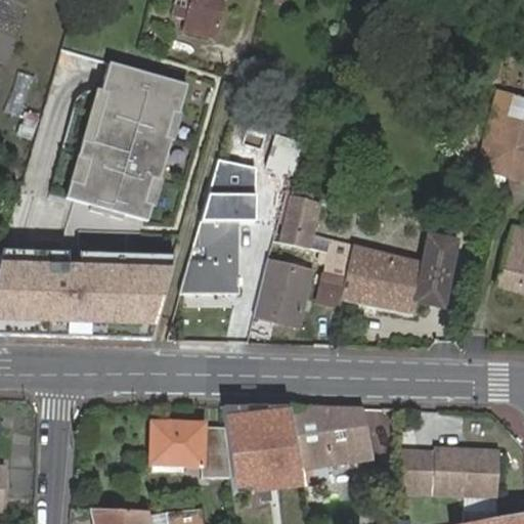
[(132,0),(131,8),(149,10),(150,0),(132,0)]
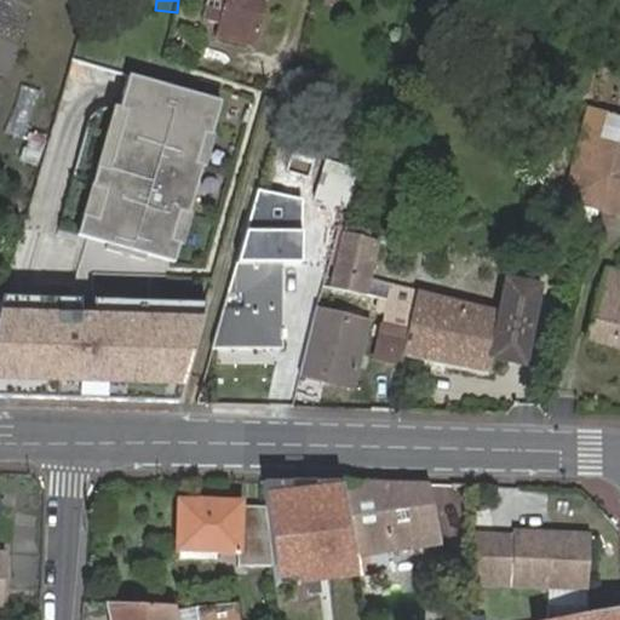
[(223,0),(216,35),(256,45),(267,3),(257,0),(223,0)]
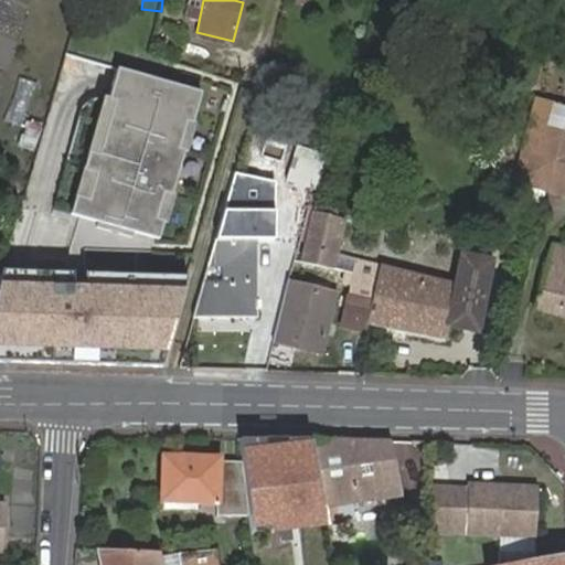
[(171,194),(185,149),(179,148),(187,121),(193,124),(202,92),(117,66),(108,97),(114,99),(98,151),(87,148),(82,167),(95,170),(87,195),(75,192),(70,211),(97,219),(95,224),(130,234),(132,230),(159,237),(163,220),(156,217),(163,192),(171,194)]
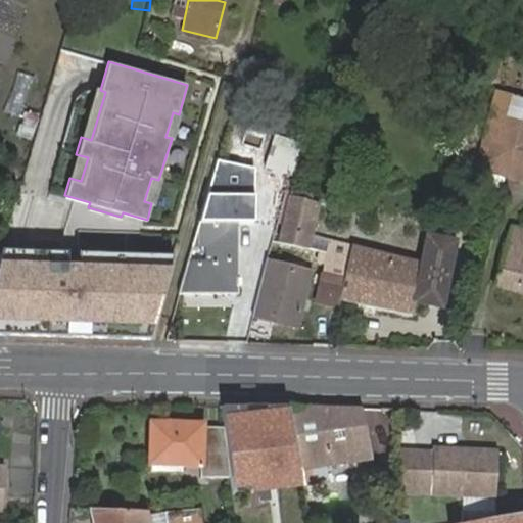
[(91,140),(105,92),(100,90),(95,89),(81,137),(91,140)]
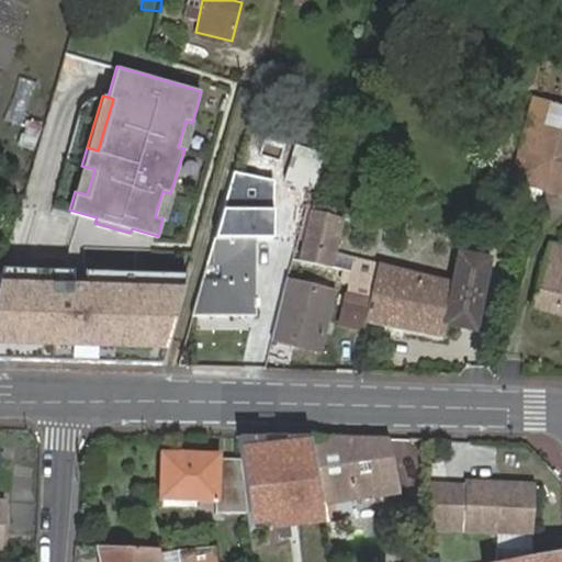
[(529,124),(560,134),(561,126),(561,110),(536,102),(529,124)]
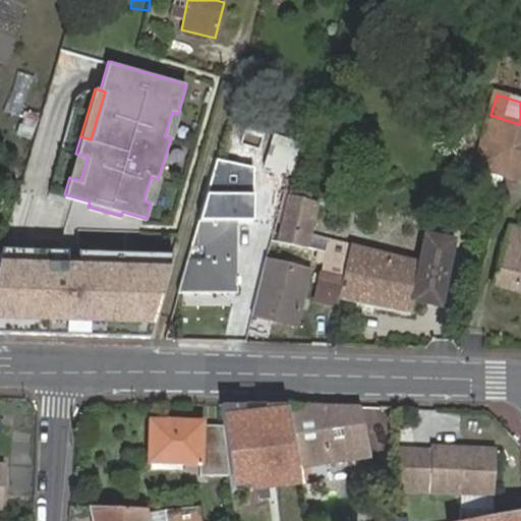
[(171,137),(178,114),(172,112),(165,136),(171,137)]
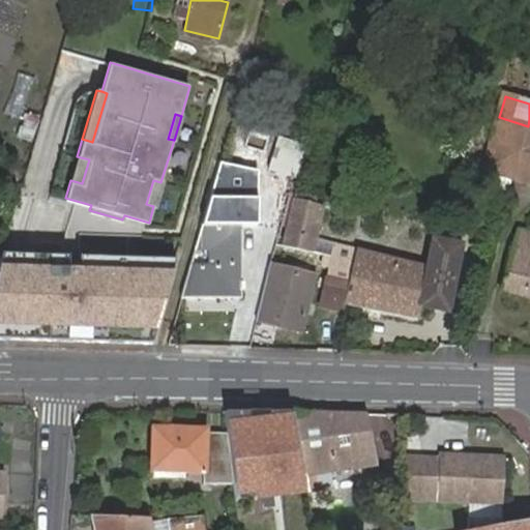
[(513,180),(528,126),(499,117),(484,171),(513,180)]
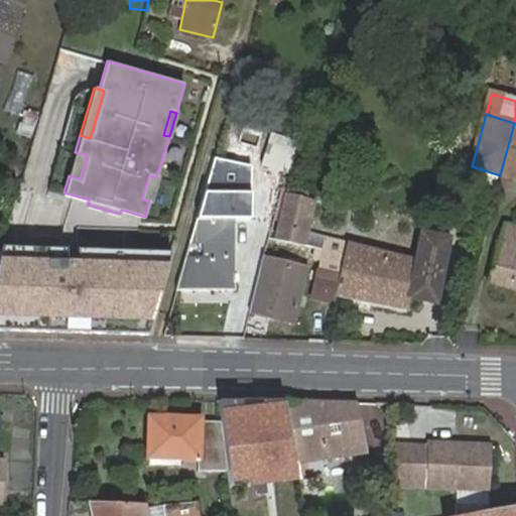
[(515,116),(514,123),(500,175),(515,179),(515,116)]
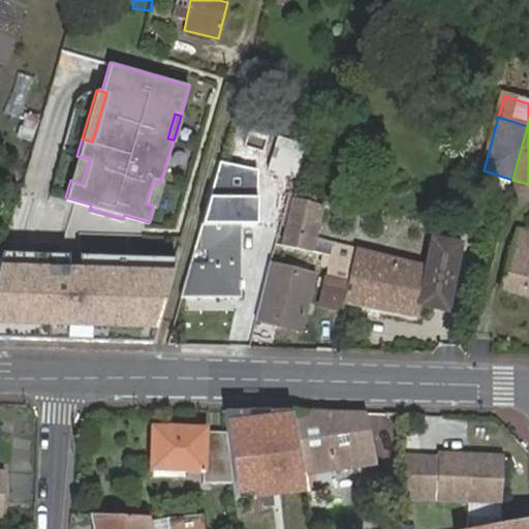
[(297,175),(305,144),(289,141),(283,170),(297,175)]
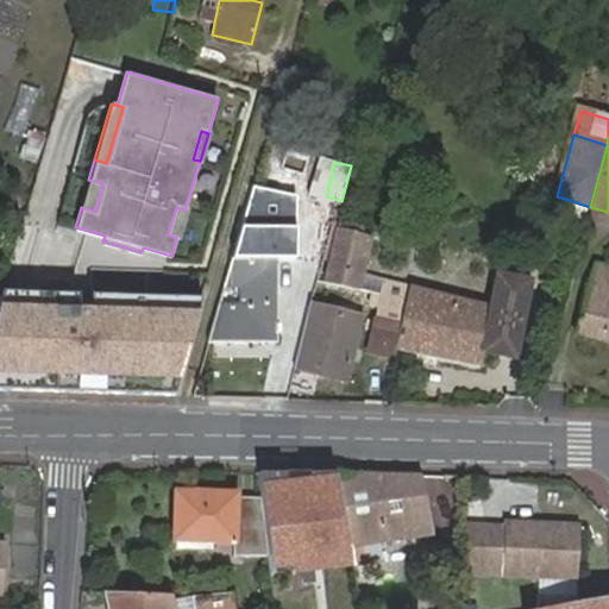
[(94,211),(102,183),(88,180),(81,207),(94,211)]
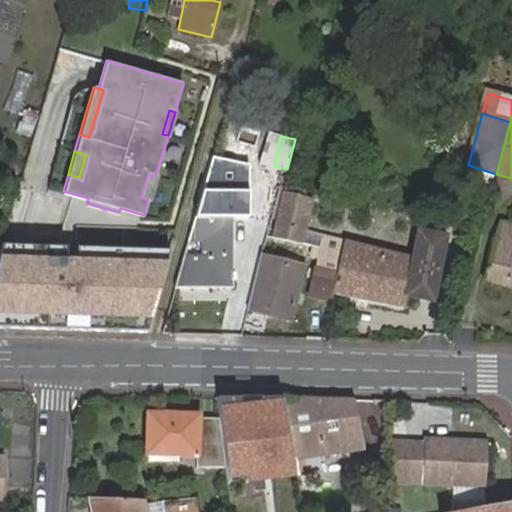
[(148,199),(155,176),(148,174),(141,197),(148,199)]
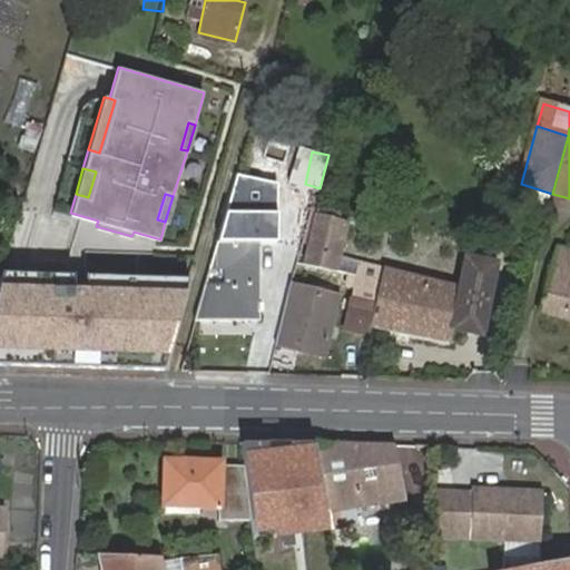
[(335,210),(318,206),(317,214),(333,218),(335,210)]
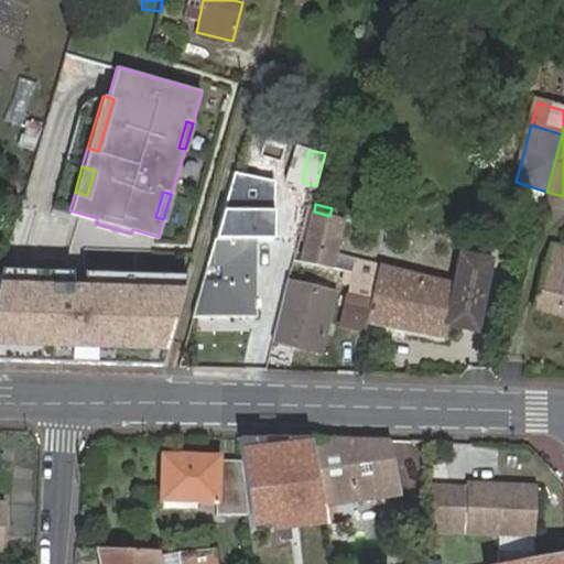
[(223,209),(191,315),(257,316),(258,240),(275,239),(277,209),(223,209)]
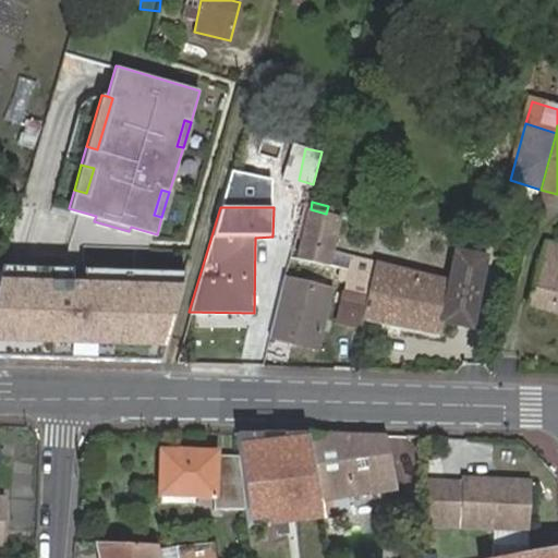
[(343,218),(326,214),(311,209),(298,258),(336,268),(350,271),(348,281),(350,281),(371,287),(363,318),(439,337),(443,322),(472,329),(488,261),(459,254),(451,284),(334,253),(343,218)]
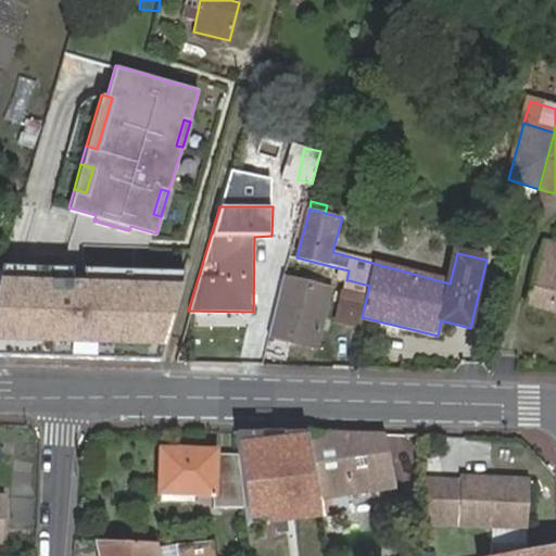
[(528,301),(555,307),(555,242),(544,240),(528,301)]
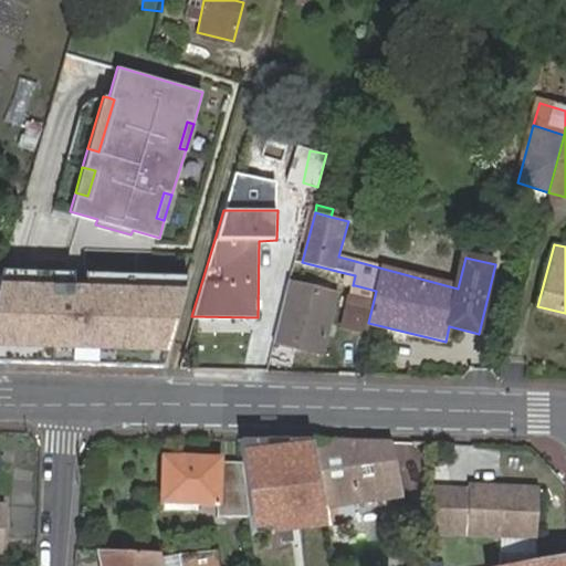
[(0,363),(159,370),(188,276),(0,269),(0,363)]
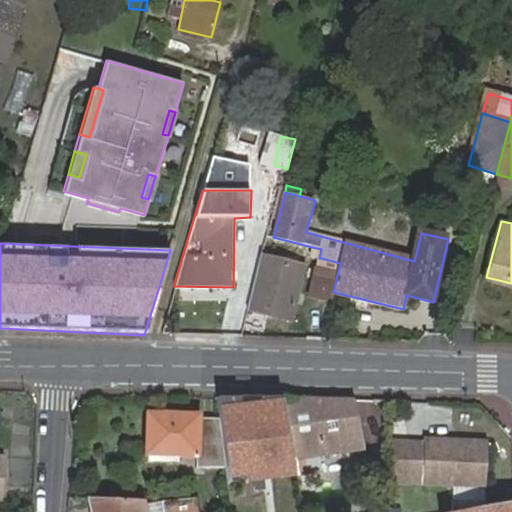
[(321,249),(308,246),(305,258),(318,262),(319,258),(321,249)]
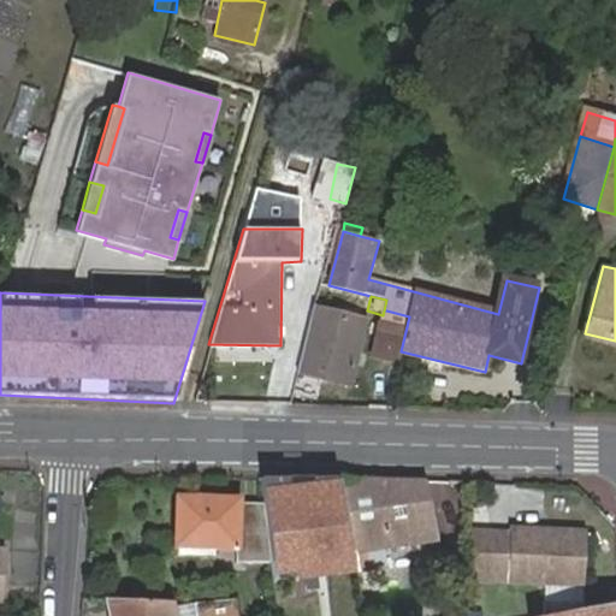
[(378,349),(401,355),(401,351),(409,317),(386,311),(378,349)]
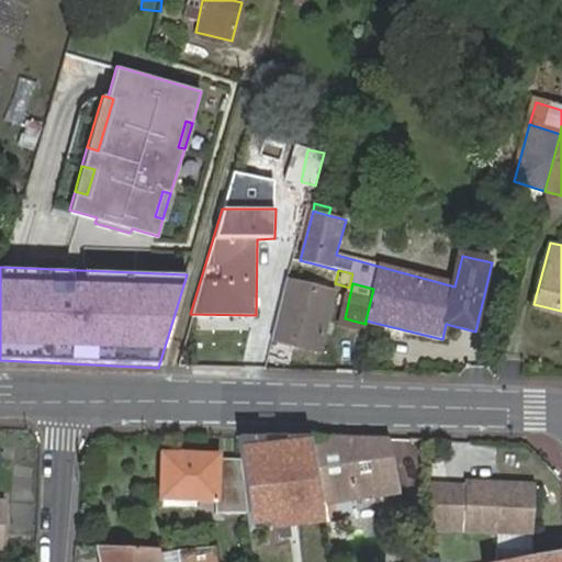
[(288,287),(271,345),(319,357),(334,301),(288,287)]
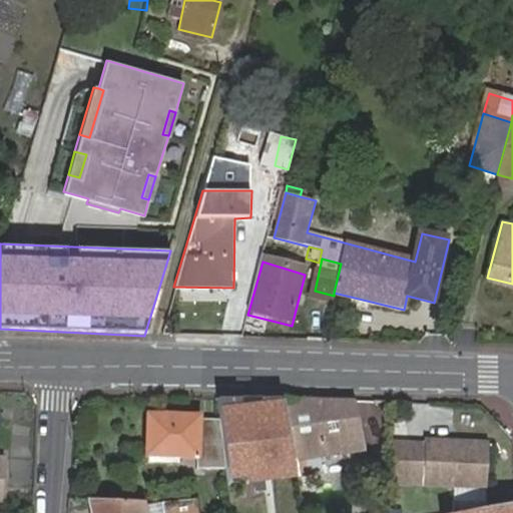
[(282,396),(218,401),(220,419),(227,469),(228,481),(297,472),(295,459),(282,396)]
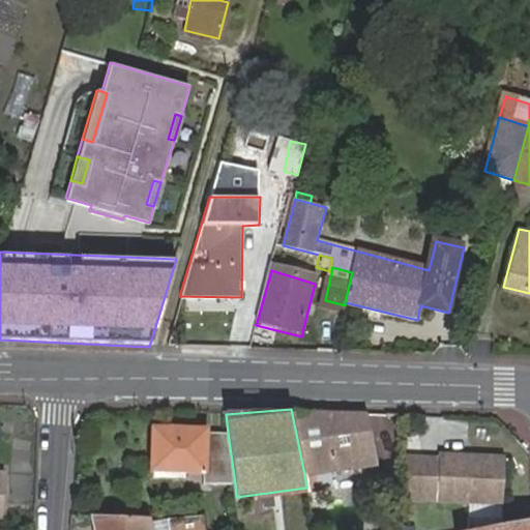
[(294,419),(304,474),(375,464),(366,412),(301,410),(291,409),(294,419)]
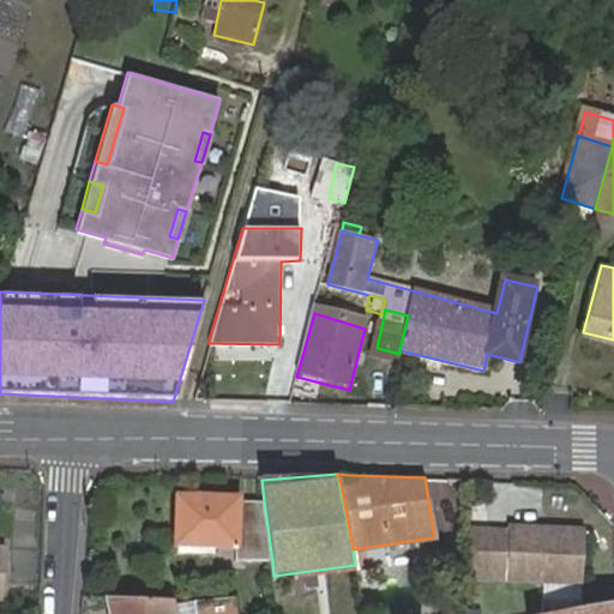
[(236,563),(271,563),(264,501),(236,501),(236,498),(178,495),(176,543),(236,547),(236,563)]
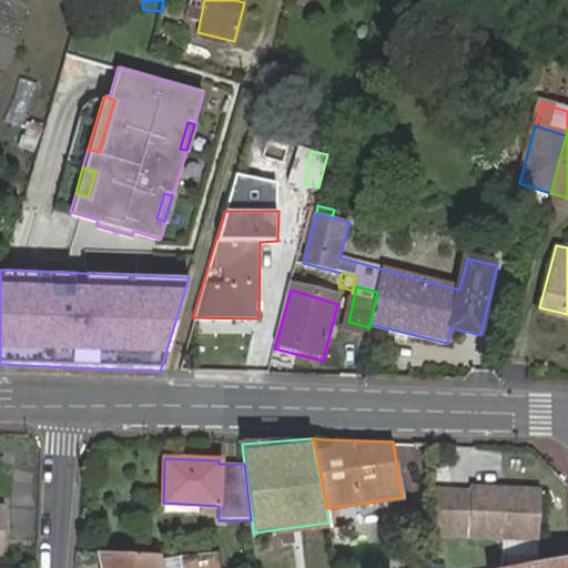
[(434,486),(432,527),(472,529),(472,533),(507,535),(538,537),(541,489),(469,485),(469,488),(434,486)]
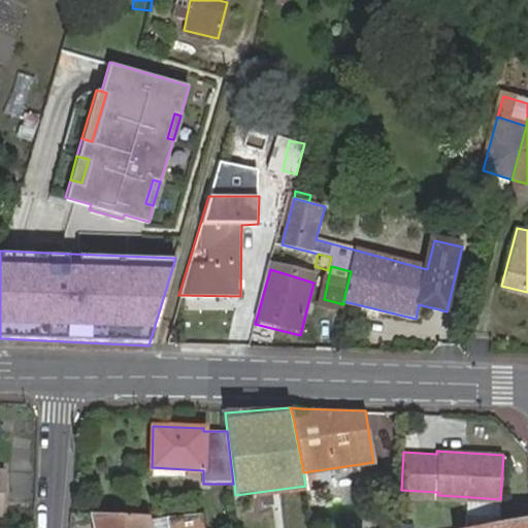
[(500,499),(471,497),(470,514),(500,515),(500,499)]
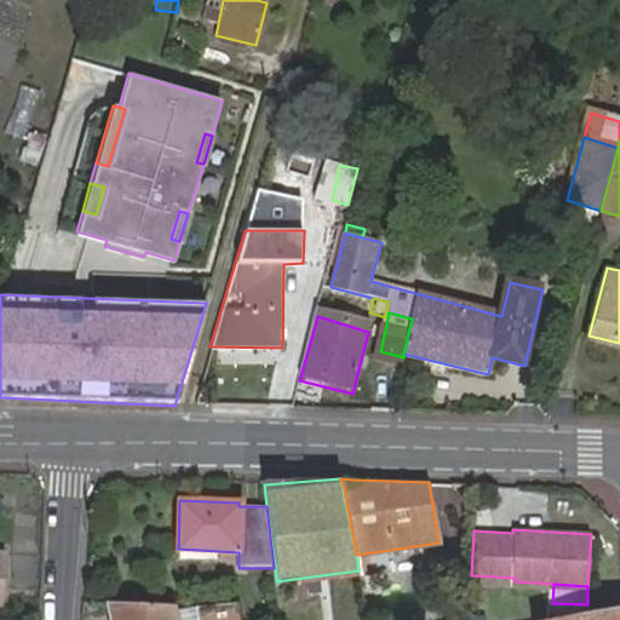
[(172,619),(171,606),(112,603),(115,619),(172,619)]
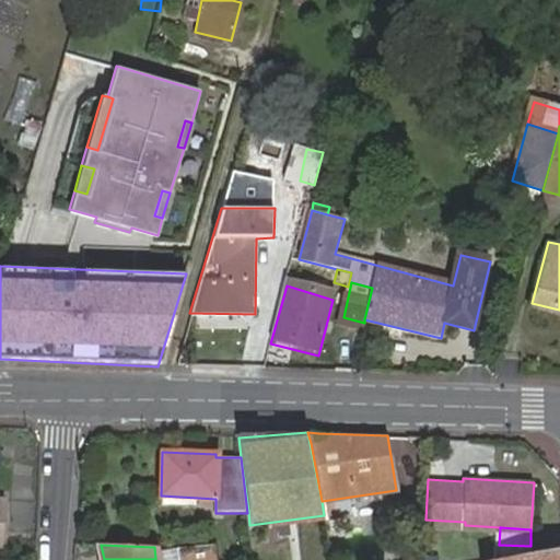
[(176,548),(154,547),(155,559),(194,559),(193,547),(176,548)]
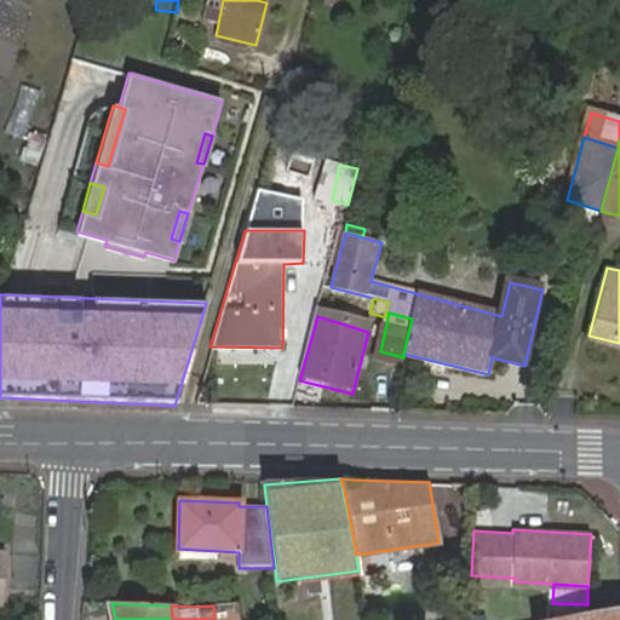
[(619,619),(619,607),(551,619),(619,619)]
